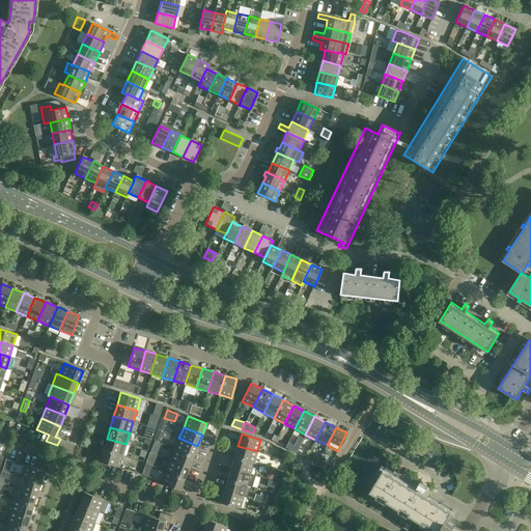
[(178,438),(174,449),(193,457),(197,446),(178,438)]
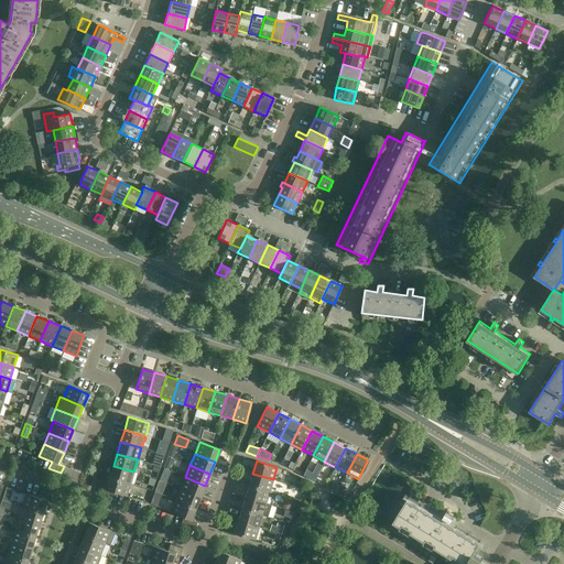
[(130,484),(133,472),(114,466),(109,477),(130,484)]
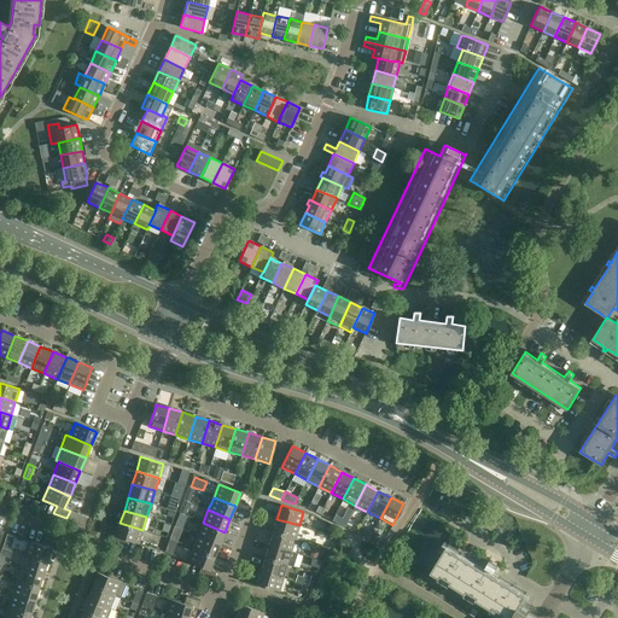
[(277,519),(273,531),(296,538),(299,525),(277,519)]
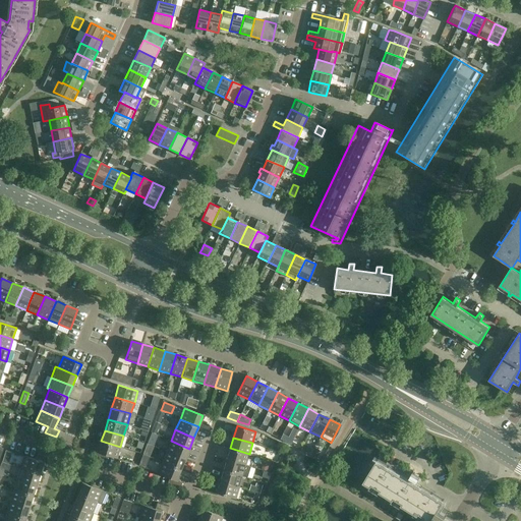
[(103,461),(104,456),(105,455),(117,459),(120,447),(101,441),(98,452),(93,450),(91,457),(103,461)]
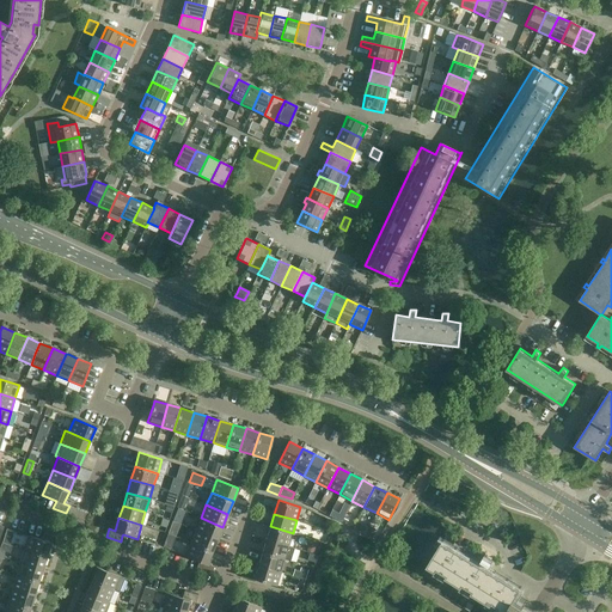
[(218,539),(222,527),(201,518),(196,530),(218,539)]
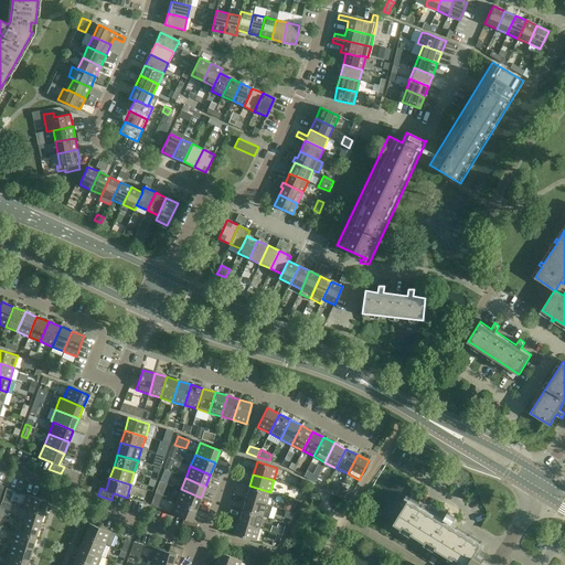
[(298,479),(295,484),(302,488),(306,482),(298,479)]
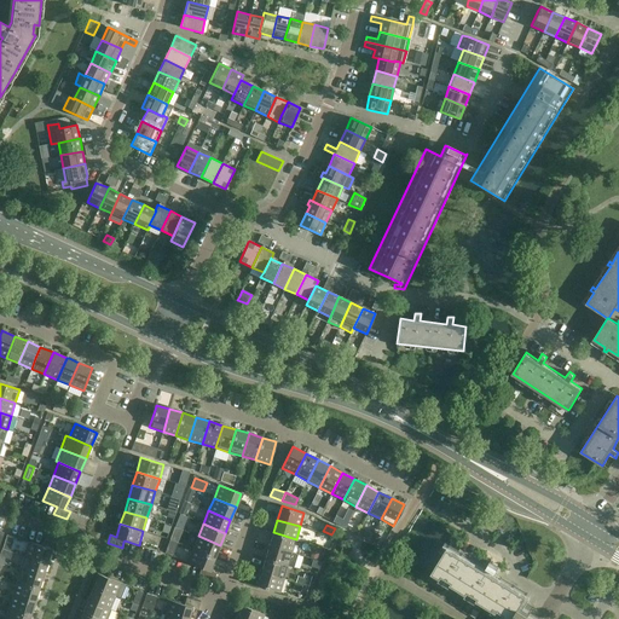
[(273,532),(268,545),(291,553),(296,539),(273,532)]
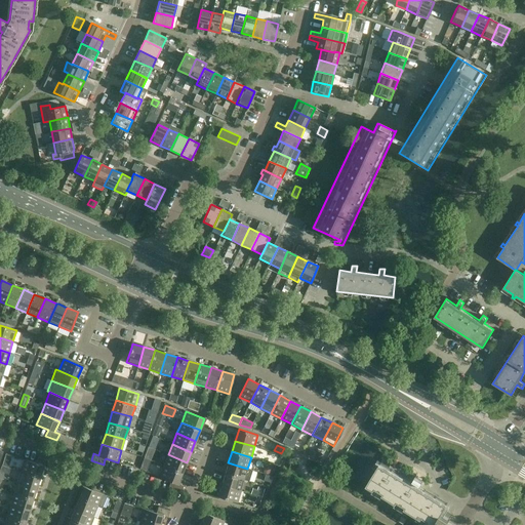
[(168,454),(163,466),(182,474),(187,462),(168,454)]
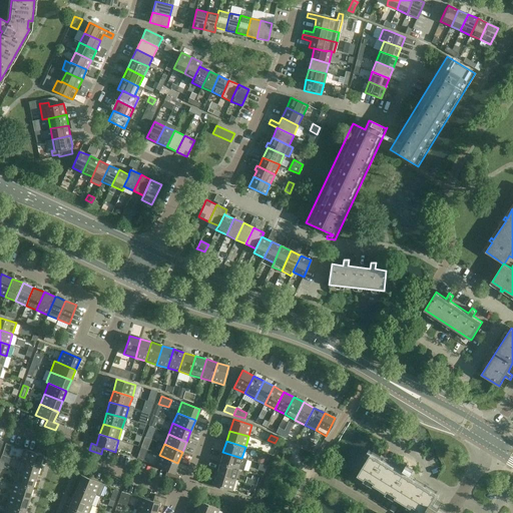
[(47,457),(47,456),(49,451),(37,447),(36,453),(24,449),(20,461),(39,466),(42,456),(47,457)]
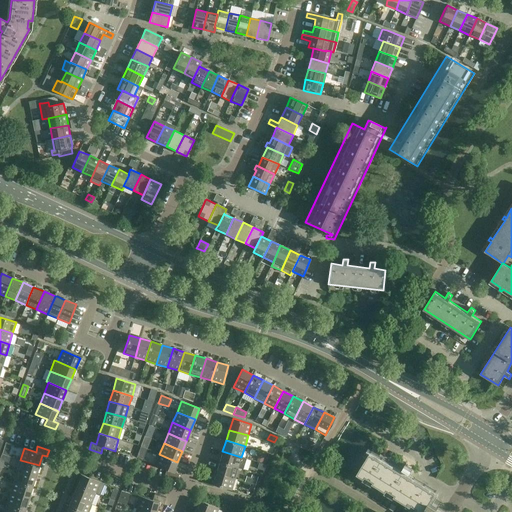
[(222,451),(219,462),(243,469),(246,459),(241,457),(222,451)]
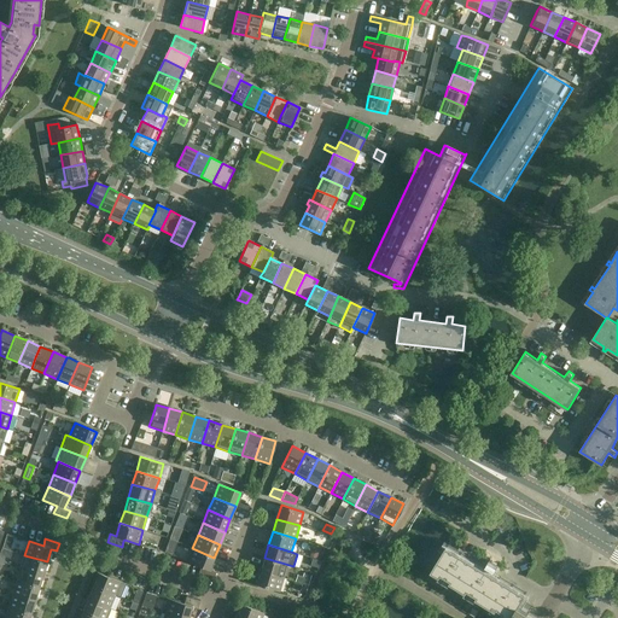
[(523,599),(526,595),(447,547),(431,571),(507,617),(535,617),(529,613),(532,605),(523,599)]
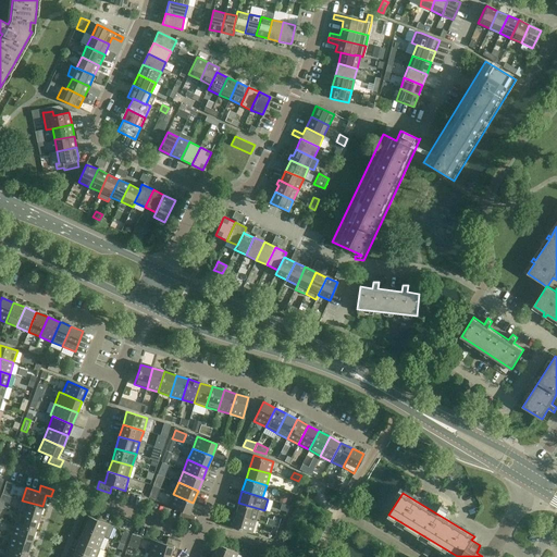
[(190,522),(194,516),(188,514),(193,503),(173,494),(169,506),(181,511),(178,517),(190,522)]
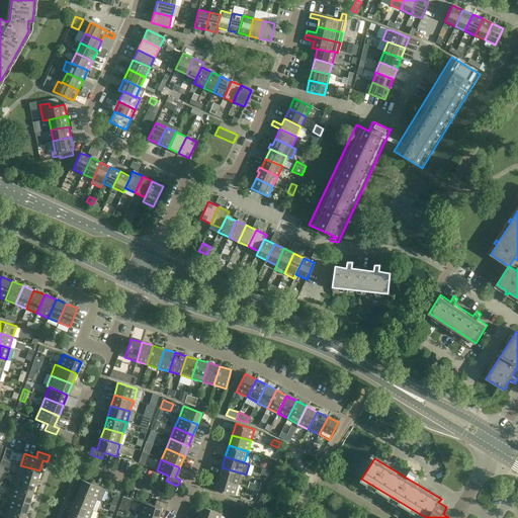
[(20,465),(17,476),(35,482),(39,470),(20,465)]
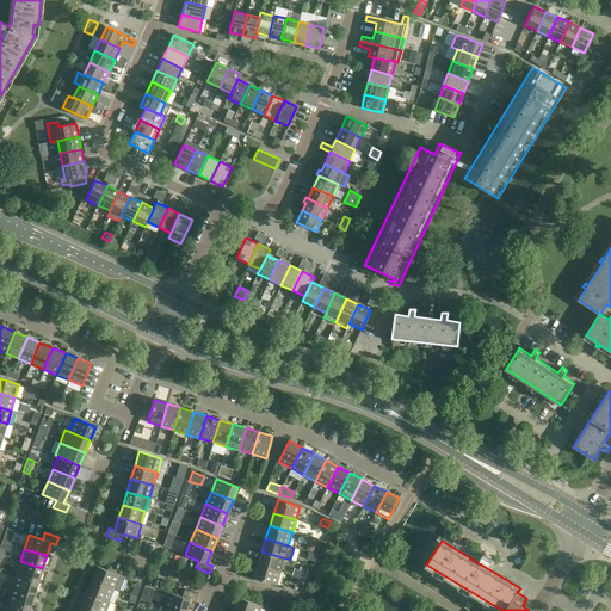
[(261,551),(258,565),(281,572),(284,559),(290,560),(261,551)]
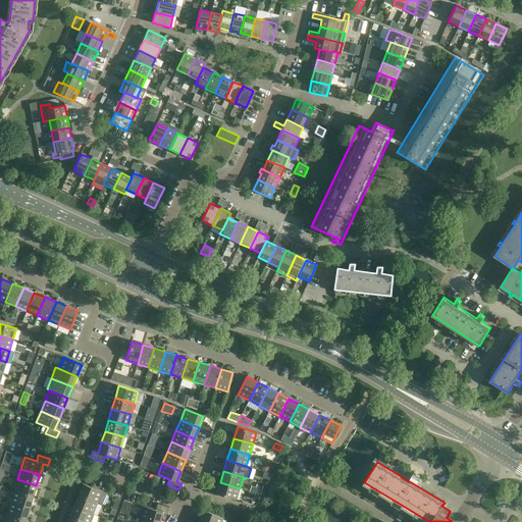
[(81,476),(79,482),(83,484),(79,496),(97,503),(102,505),(106,493),(90,486),(92,481),(81,476)]
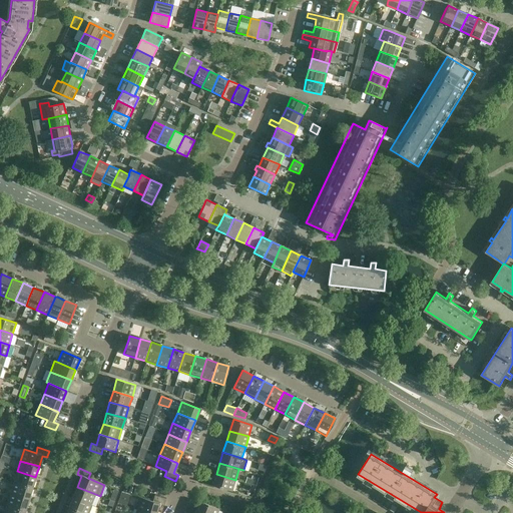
[(17,471),(13,482),(32,488),(35,477),(17,471)]
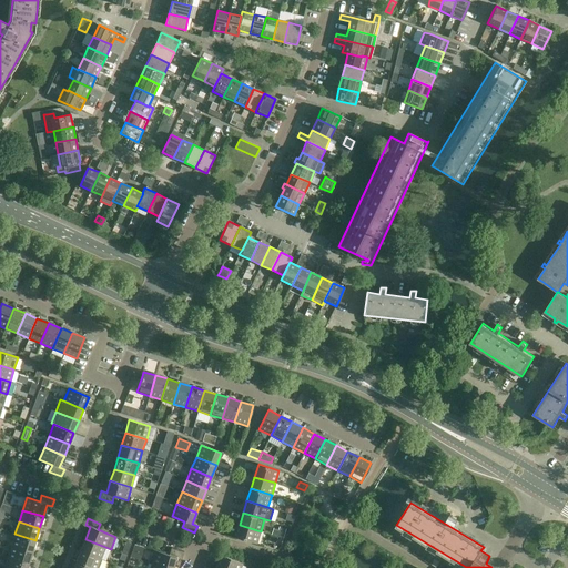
[(261,531),(240,525),(235,538),(256,544),(261,531)]
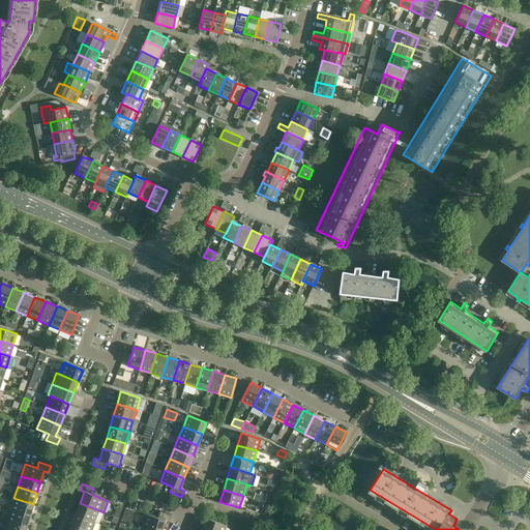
[(13,498),(10,509),(30,516),(33,504),(13,498)]
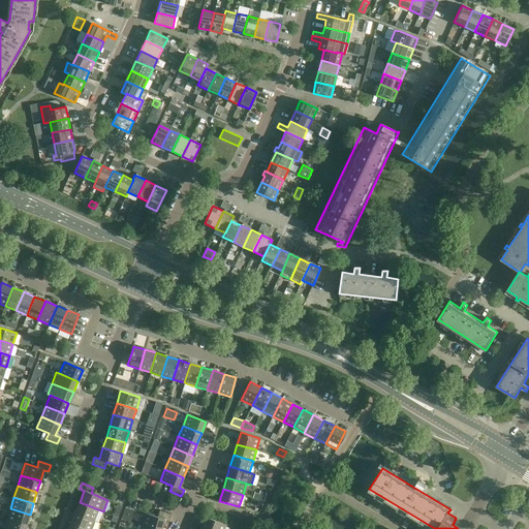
[(80,502),(75,512),(94,521),(98,509),(80,502)]
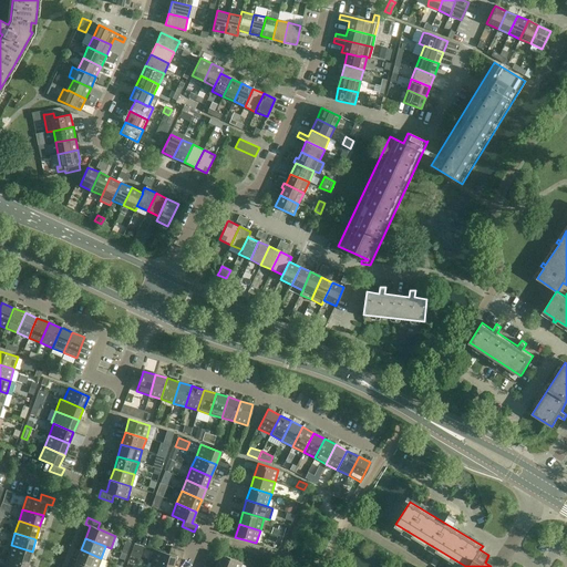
[(11,545),(8,557),(28,564),(32,552),(11,545)]
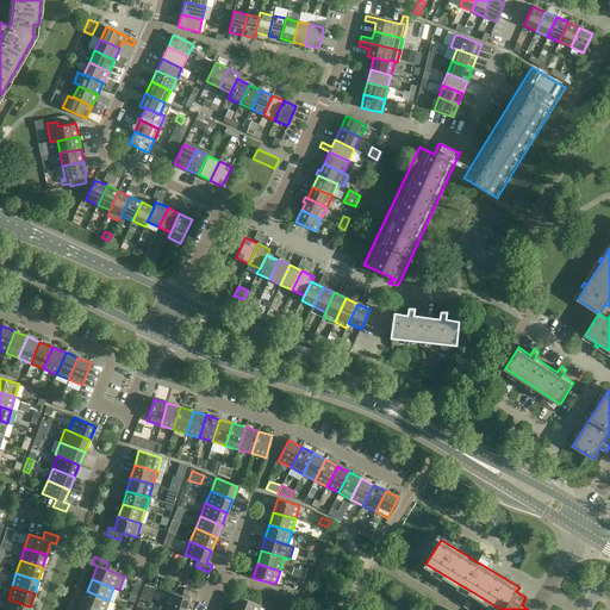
[(194,601),(197,593),(184,589),(181,596),(167,591),(163,605),(178,609),(185,609),(190,599),(194,601)]
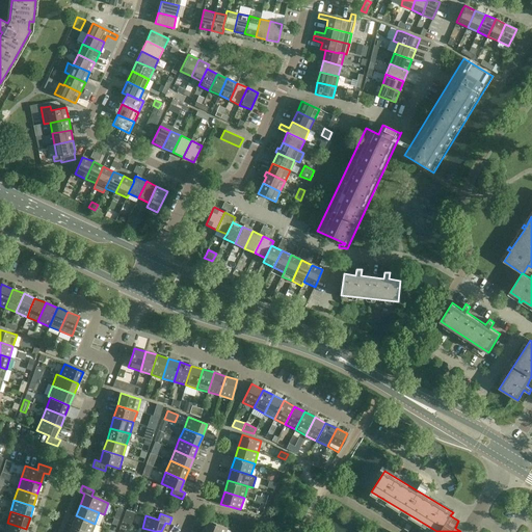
[(76,515),(71,527),(83,531),(96,531),(99,526),(95,524),(76,515)]
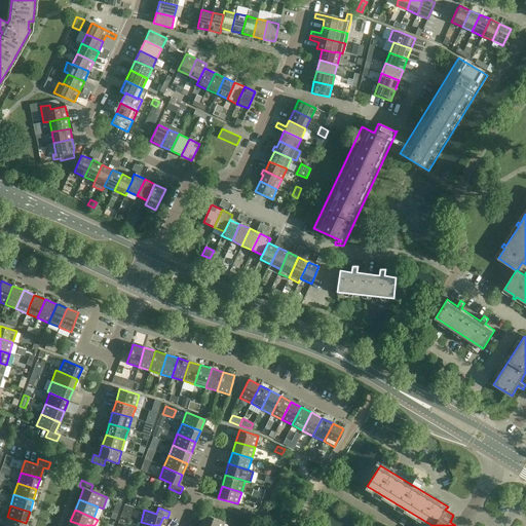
[(222,525),(224,522),(205,514),(201,525),(222,525)]
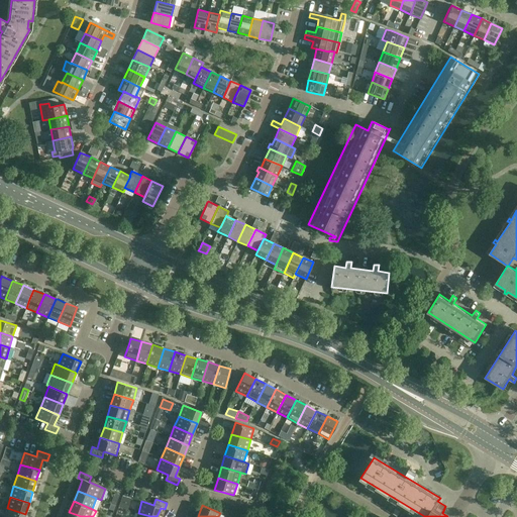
[(24,516),(25,514),(7,508),(3,516),(24,516)]
